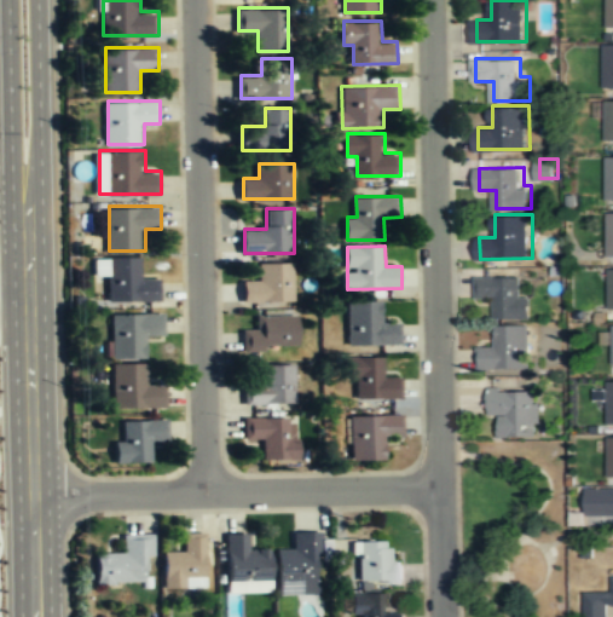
[(163,300),(163,278),(145,278),(144,257),(98,258),(99,275),(110,275),(111,301),(163,300)]
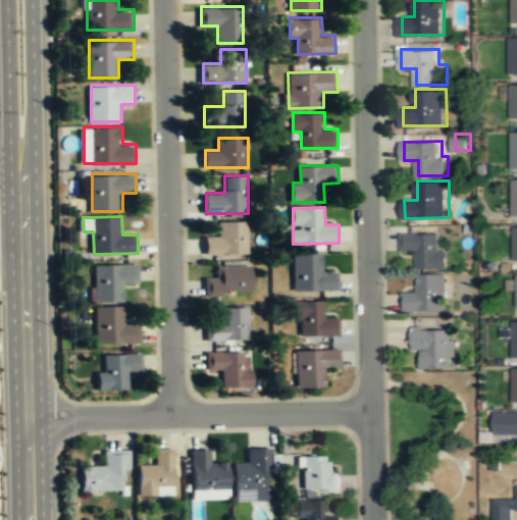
[(249,221),(219,221),(219,236),(207,236),(207,254),(249,254),(249,221)]
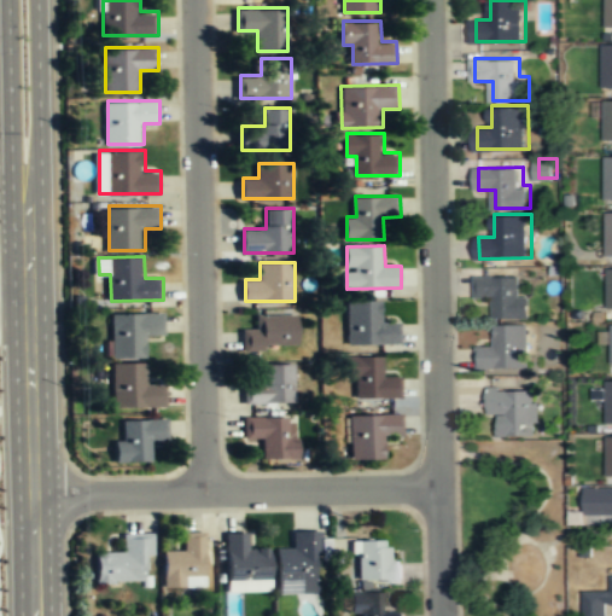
[(532,294),(523,294),(524,277),(478,275),(478,297),(496,297),(496,315),(532,317),(532,294)]
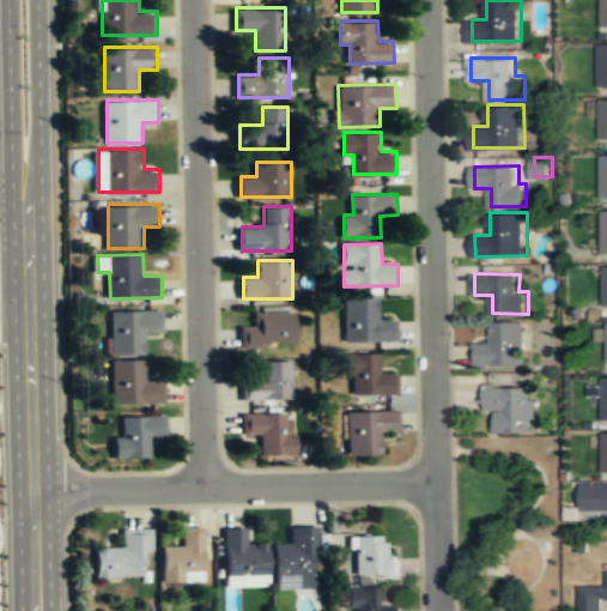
[(347,298),(347,340),(399,340),(399,319),(381,319),(381,298),(347,298)]
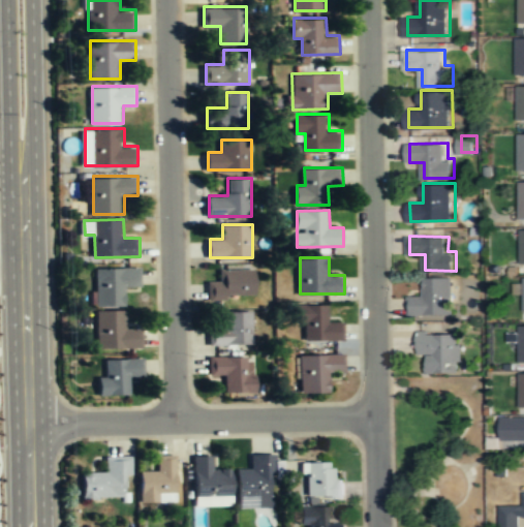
[(127,305),(127,285),(142,285),(142,268),(97,268),(97,305),(127,305)]
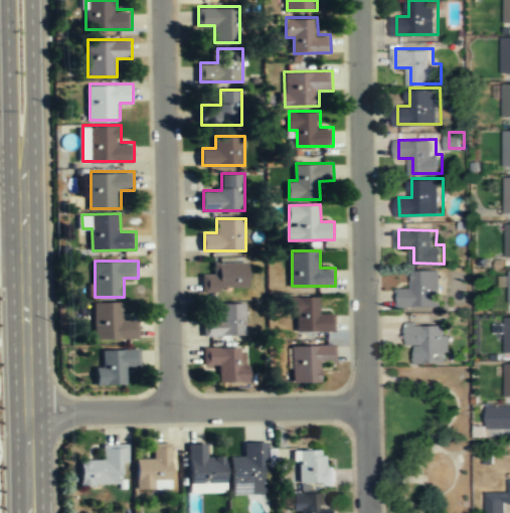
[(249,289),(249,263),(216,262),(216,274),(205,274),(205,289),(249,289)]
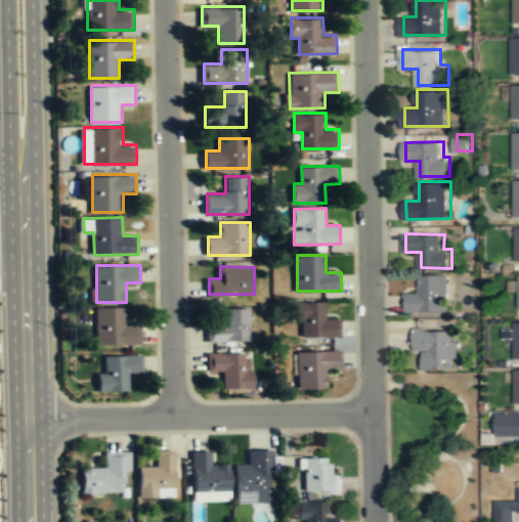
[(423,273),(423,293),(409,292),(408,311),(451,312),(451,273),(423,273)]
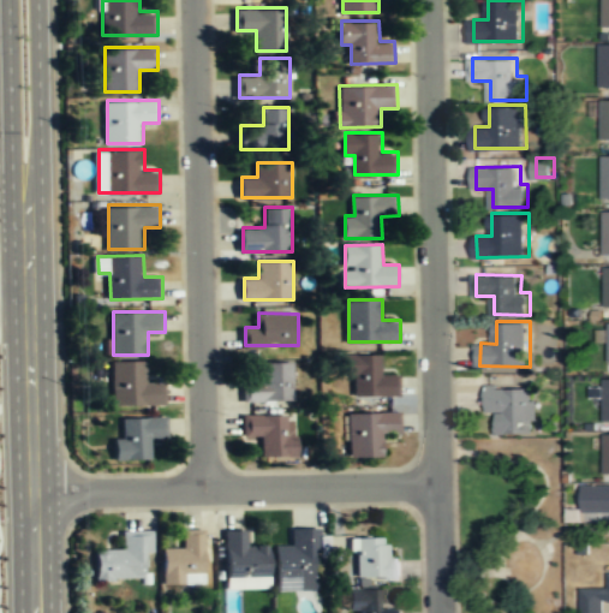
[(401,373),(386,373),(386,352),(350,353),(350,375),(357,375),(358,396),(401,396),(401,373)]
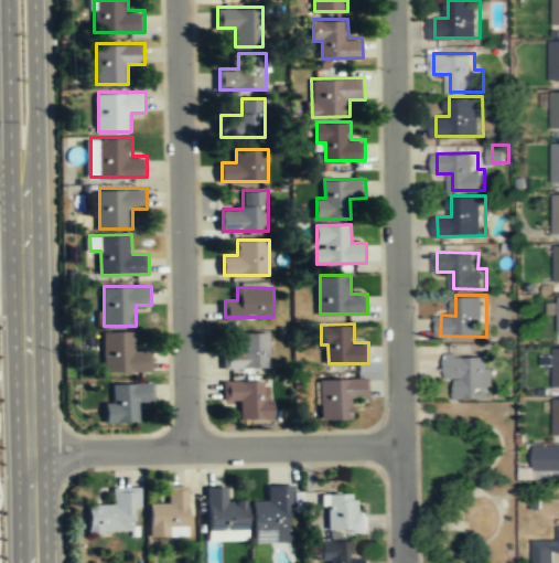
[(153,370),(153,349),(138,349),(138,330),(106,330),(106,370),(153,370)]
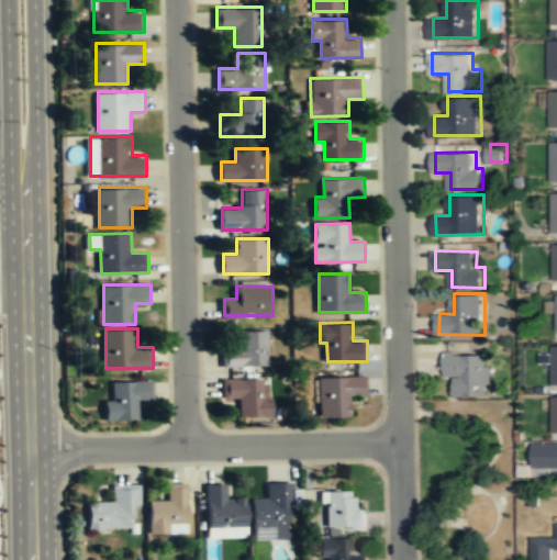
[(241,331),(241,348),(227,348),(227,366),(270,366),(270,331),(241,331)]
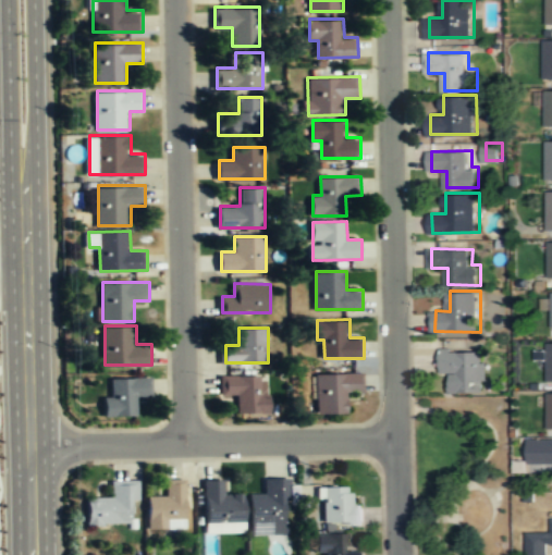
[(454,372),(454,392),(488,392),(487,349),(443,350),(444,372),(454,372)]
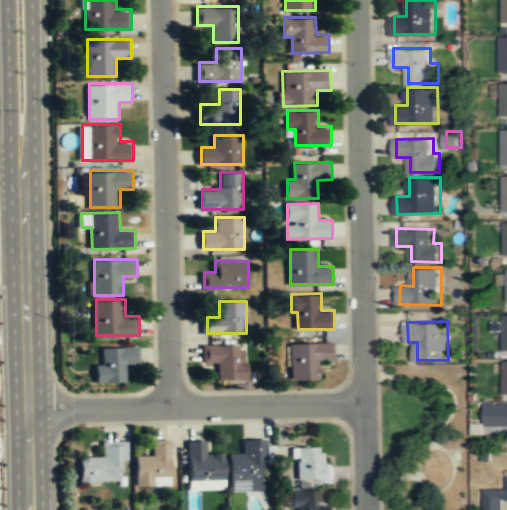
[(292,342),(292,380),(321,380),(321,361),(336,361),(335,342),(292,342)]
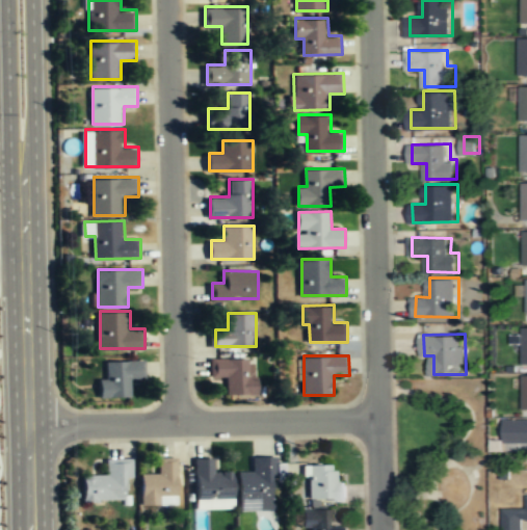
[(101,376),(101,396),(133,396),(133,377),(147,377),(147,359),(108,359),(108,376),(101,376)]
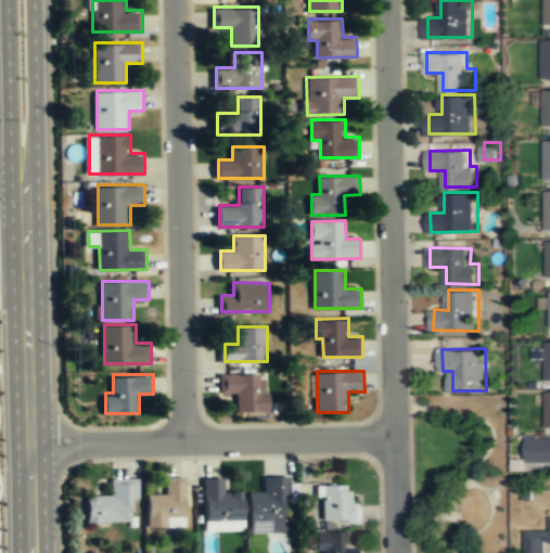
[(266,374),(221,374),(222,394),(239,394),(239,411),(266,411),(266,374)]
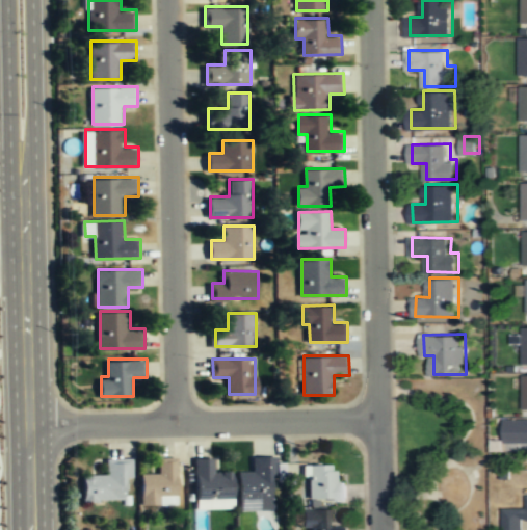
[(526,419),(506,419),(506,443),(526,443),(526,419)]
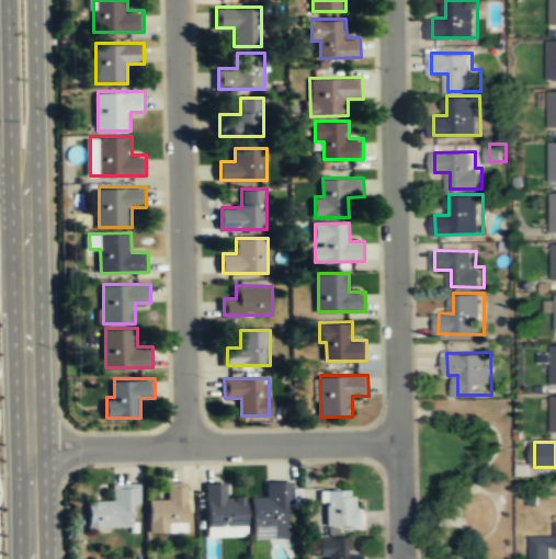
[(90,527),(133,526),(133,503),(142,503),(142,481),(114,482),(114,499),(90,499),(90,527)]
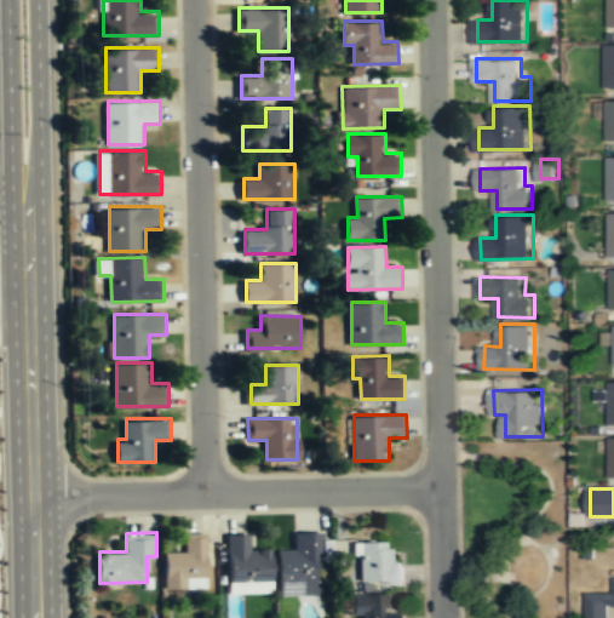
[(280,594),(320,595),(321,532),(296,532),(296,548),(281,548),(280,594)]
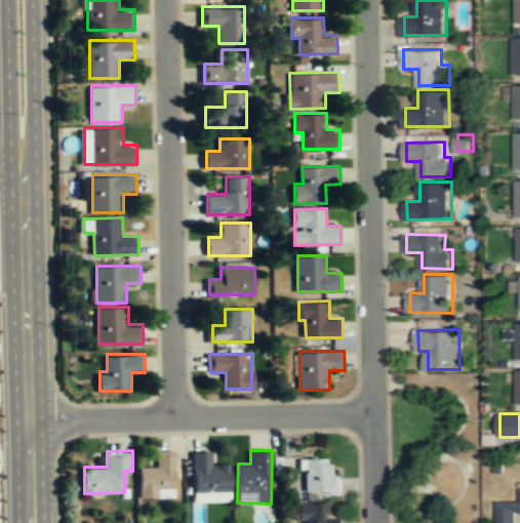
[(141,497),(176,497),(176,451),(158,451),(158,466),(141,466),(141,497)]
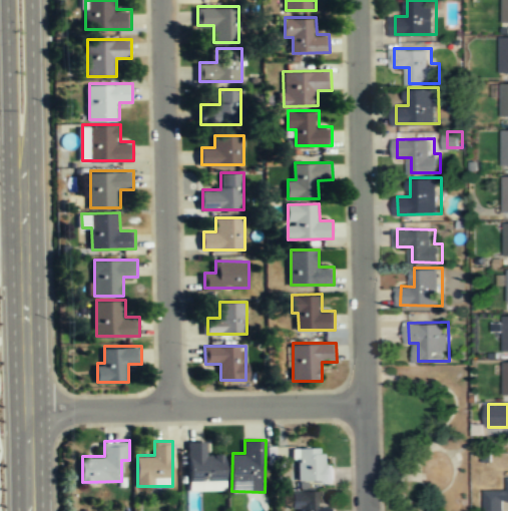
[(189,441),(189,489),(225,489),(225,453),(208,453),(208,441),(189,441)]
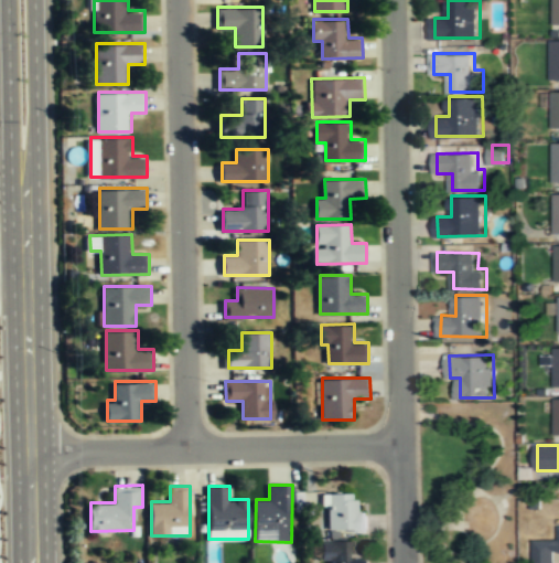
[(369,531),(369,512),(359,512),(359,496),(330,496),(330,531),(369,531)]
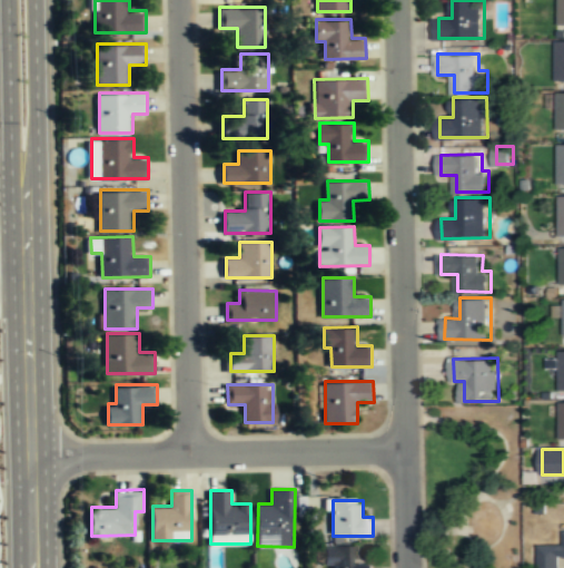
[(542,567),(563,567),(563,555),(563,542),(542,542),(542,567)]
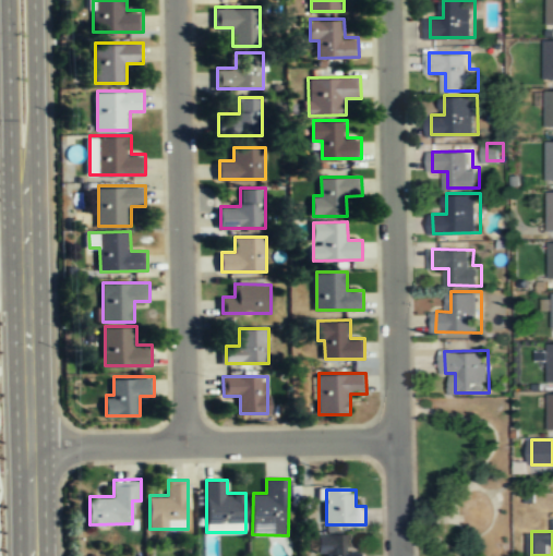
[(368,555),(368,552),(353,552),(353,533),(320,534),(320,555),(328,554),(328,555),(368,555)]
